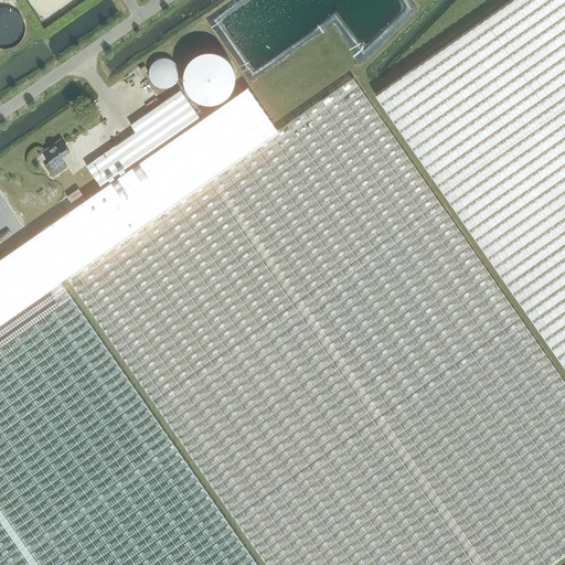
[(564,0),(511,0),(375,95),(564,368),(564,0)]
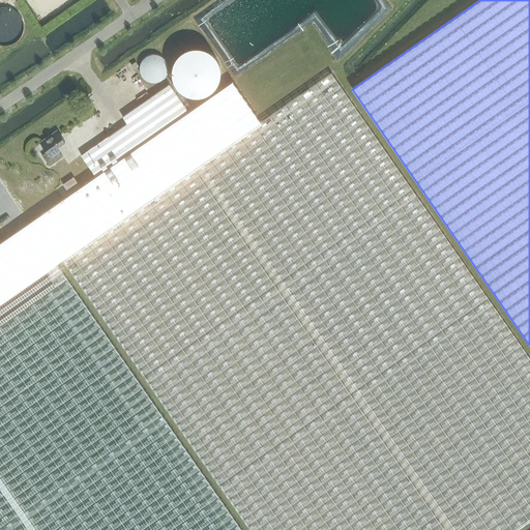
[(529,359),(302,32),(187,112),(169,84),(122,116),(126,123),(81,155),(95,176),(34,218),(39,226),(0,253),(0,529),(240,529),(43,247),(51,243),(249,529),(514,529),(529,520),(529,359)]
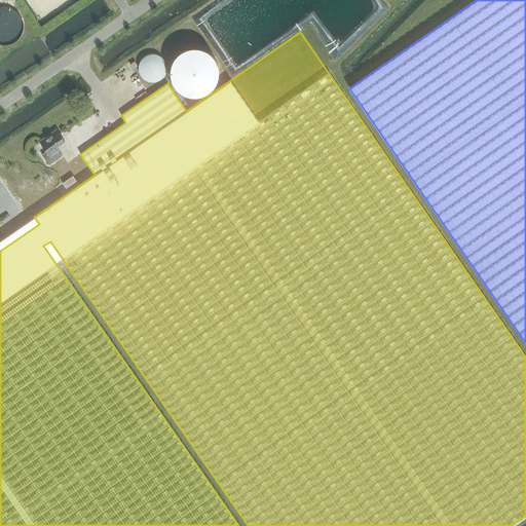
[(197,46),(196,46),(194,46),(193,46),(190,46),(188,46),(186,47),(185,48),(183,48),(181,49),(180,50),(179,51),(177,52),(176,53),(175,55),(174,57),(173,59),(173,60),(172,62),(171,63),(171,65),(171,66),(170,68),(170,70),(170,71),(170,73),(171,74),(171,76),(171,77),(172,80),(173,82),(174,83),(175,84),(176,86),(177,87),(178,88),(179,89),(180,90),(182,91),(184,92),(186,94),(187,94),(189,95),(193,95),(196,95),(199,95),(202,94),(203,92),(204,91),(207,91),(209,89),(211,88),(212,87),(213,85),(215,83),(215,82),(216,81),(217,79),(217,78),(218,76),(218,75),(218,73),(218,72),(218,70),(218,69),(218,67),(218,66),(218,64),(217,63),(216,60),(215,58),(214,55),(213,54),(212,53),(211,52),(210,51),(208,50),(207,49),(205,48),(203,48),(202,47),(200,47),(199,46),(197,46)]
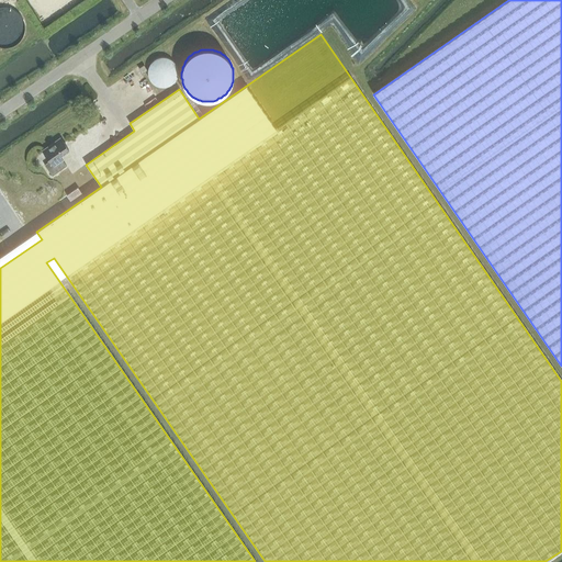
[(156,97),(161,93),(157,87),(153,90),(156,97)]
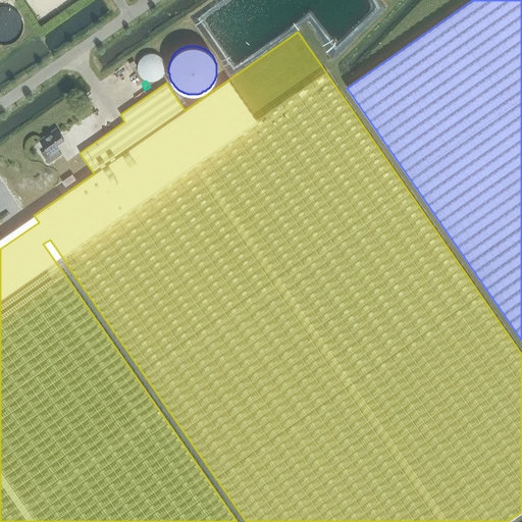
[(56,128),(39,140),(46,150),(41,153),(48,163),(61,154),(55,146),(63,140),(56,128)]
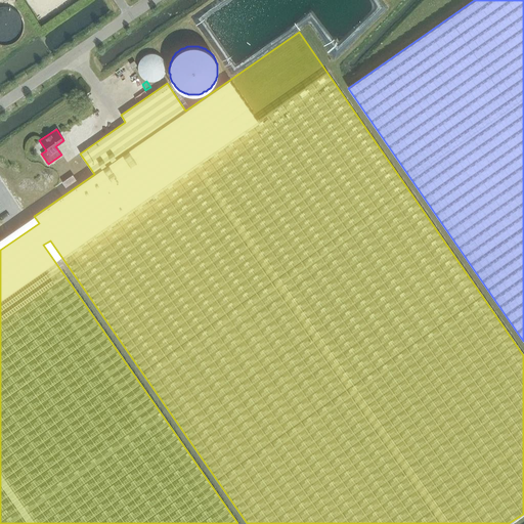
[(73,175),(61,182),(66,187),(76,180),(73,175)]
